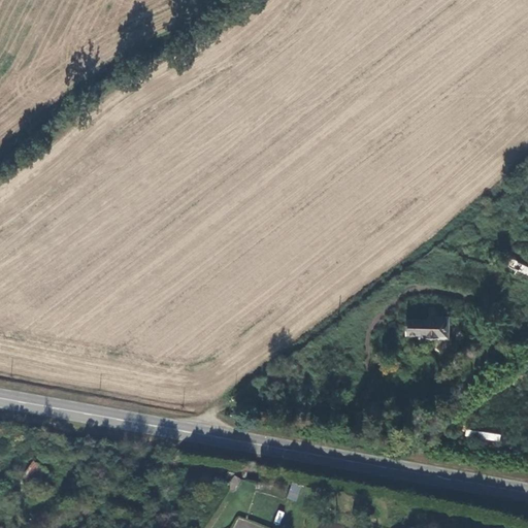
[(527,265),(509,261),(507,268),(527,273),(527,265)]
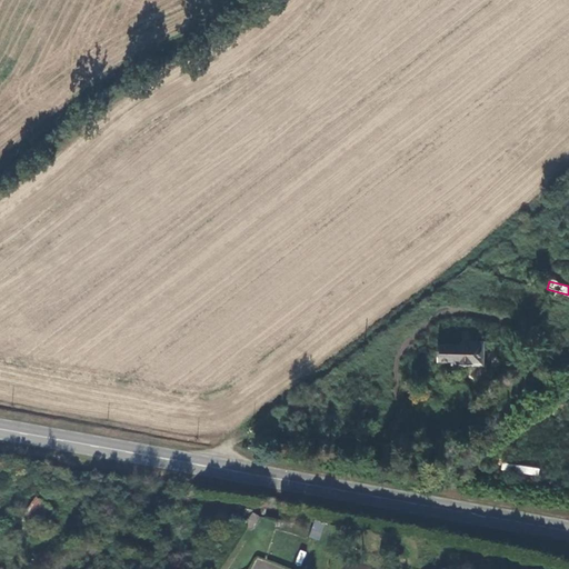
[(550,323),(547,333),(565,340),(568,330),(550,323)]
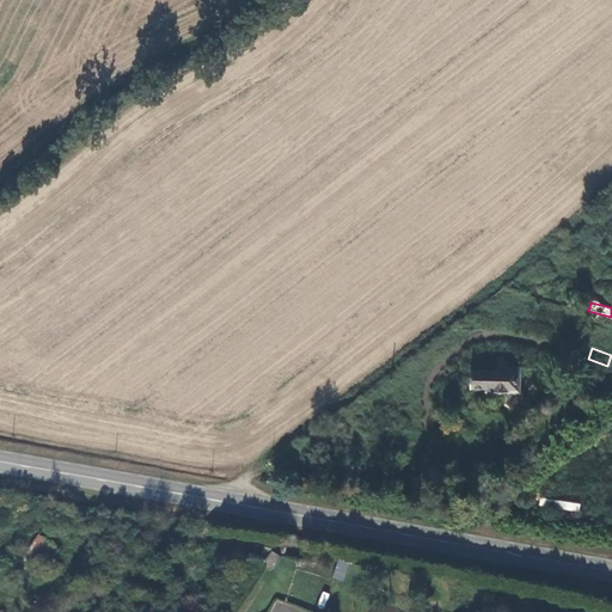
[(499,369),(473,369),(473,387),(499,387),(497,391),(521,391),(521,367),(499,367),(499,369)]
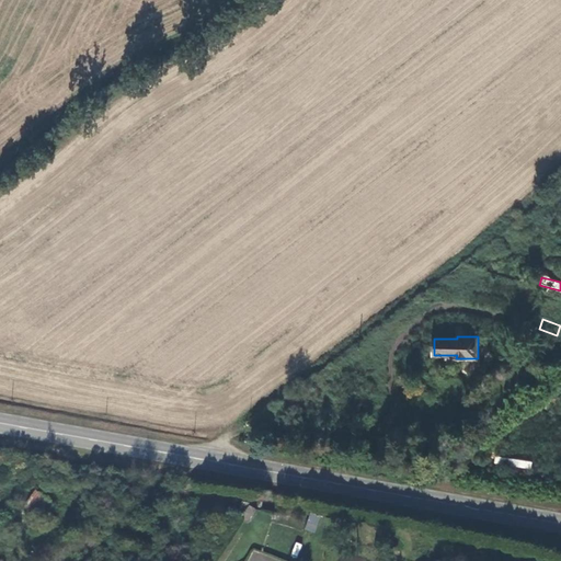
[(531,470),(533,460),(499,457),(497,468),(531,470)]
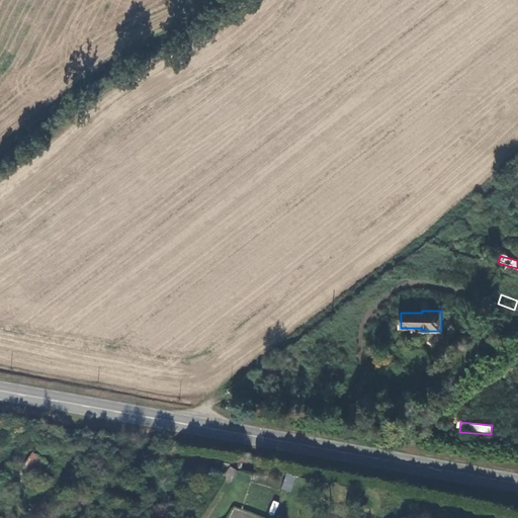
[(46,462),(33,454),(21,470),(32,480),(46,462)]
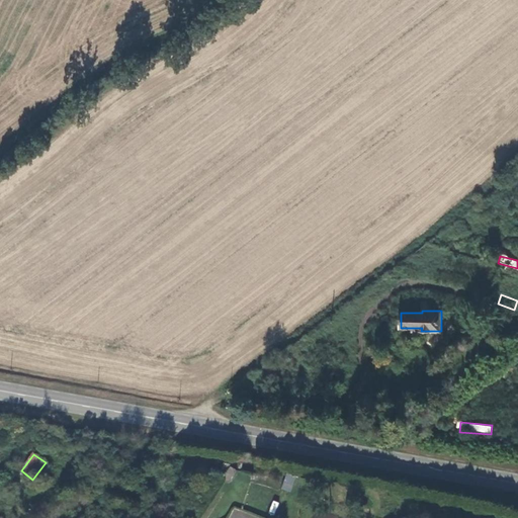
[(222,481),(228,485),(236,471),(230,467),(222,481)]
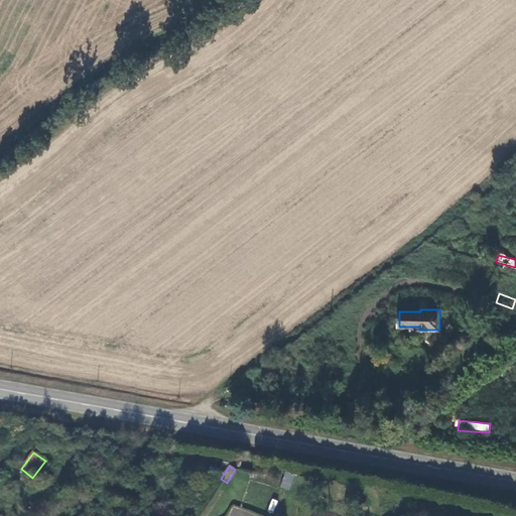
[(283,473),(281,488),(291,490),(293,474),(283,473)]
